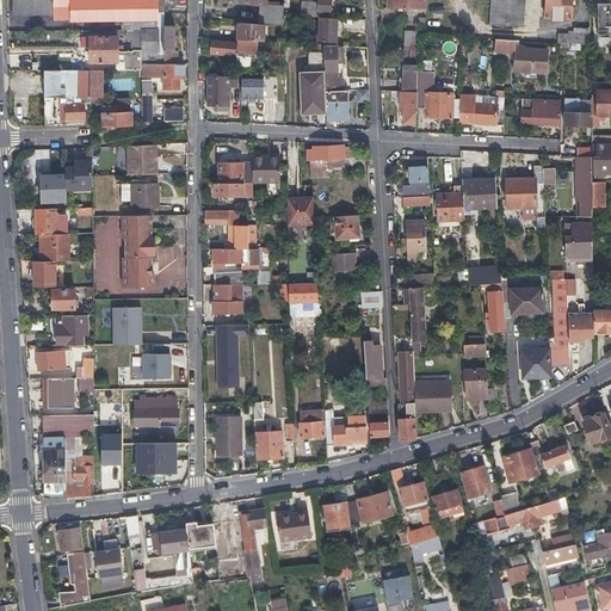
[(12,0),(12,20),(54,19),(53,0),(12,0)]
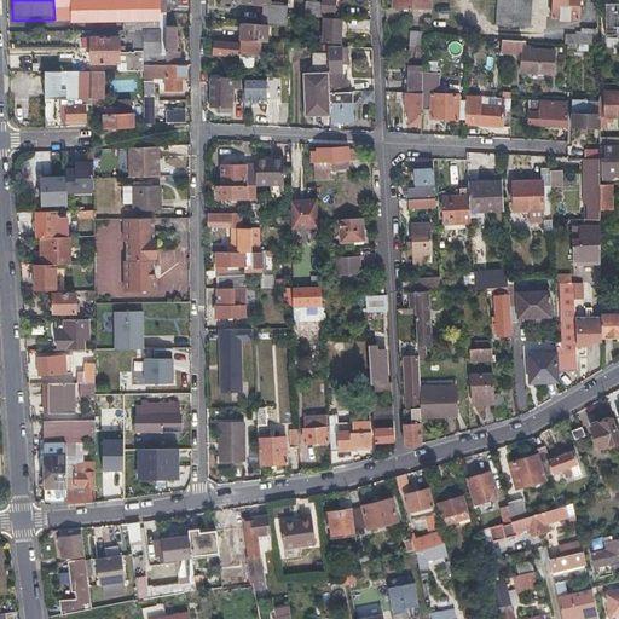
[(53,0),(55,19),(160,18),(158,12),(166,12),(165,0),(53,0)]
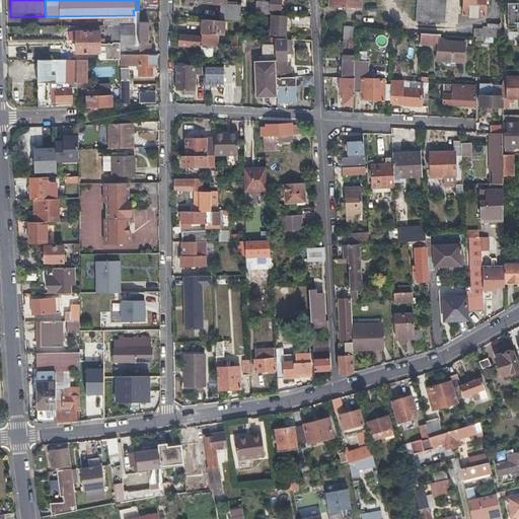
[(280,0),(270,0),(270,13),(272,14),(279,14),(280,0)]
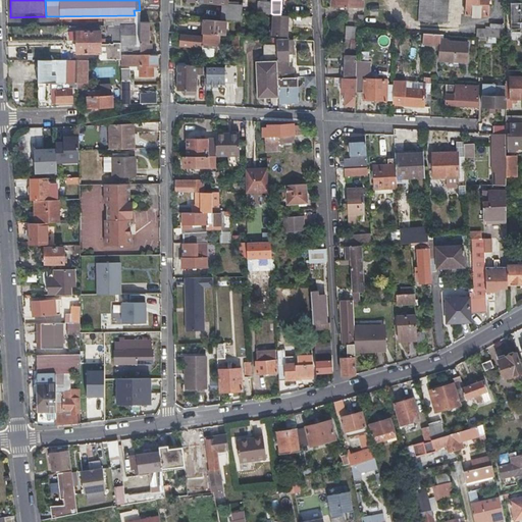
[(447,23),(448,2),(448,0),(418,0),(418,21),(447,23)]
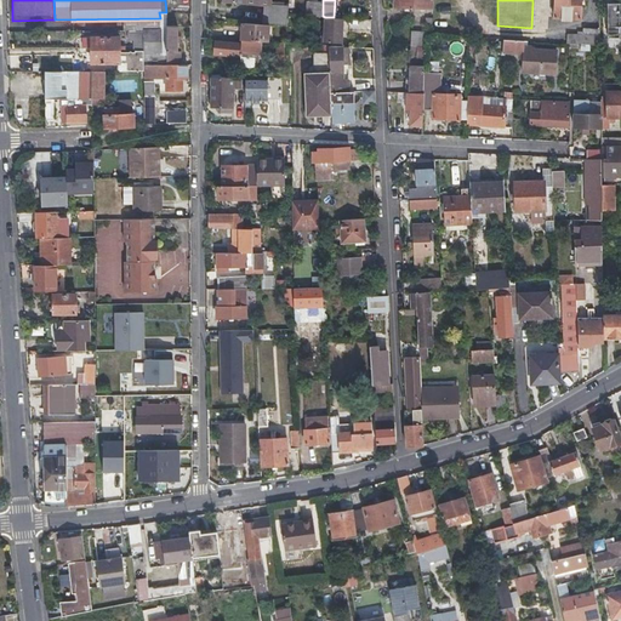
[(554,0),(553,18),(580,18),(580,0),(554,0)]
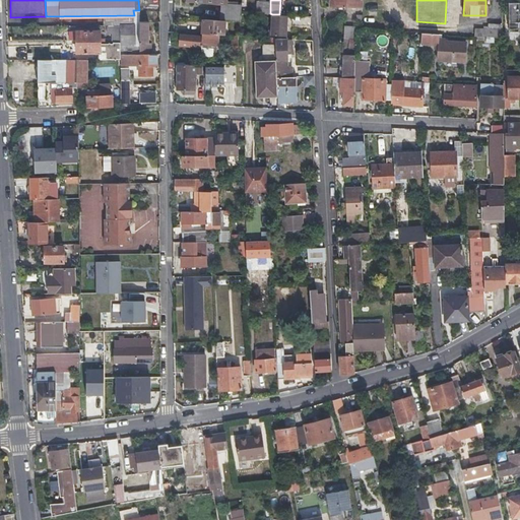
[(518,30),(519,30),(519,1),(508,2),(509,22),(517,21),(518,30)]
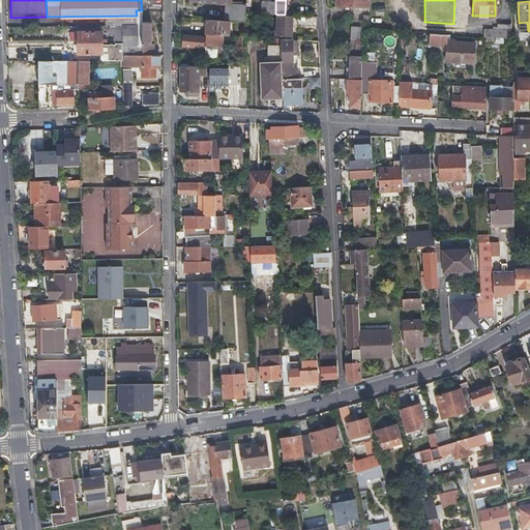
[(225,6),(224,21),(229,21),(244,22),(246,8),(225,6)]
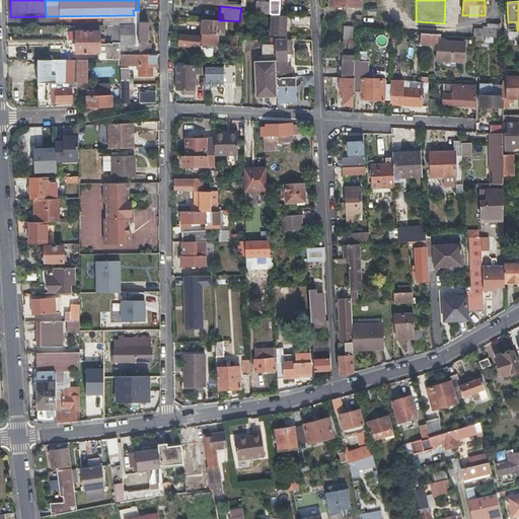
[(287,15),(279,14),(272,14),(270,34),(285,35),(287,15)]
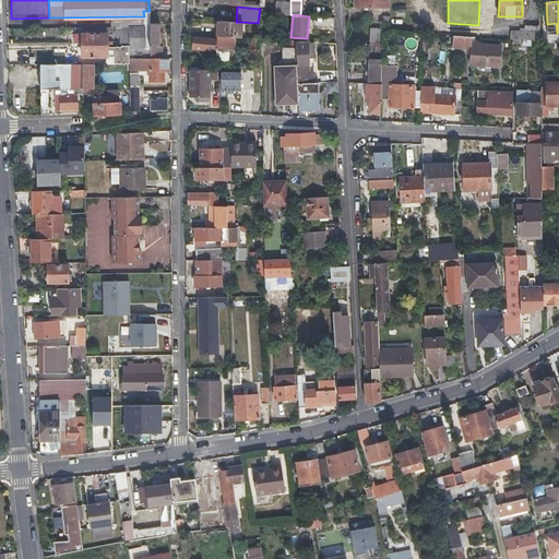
[(216,21),(215,35),(233,36),(240,37),(241,22),(236,22),(216,21)]
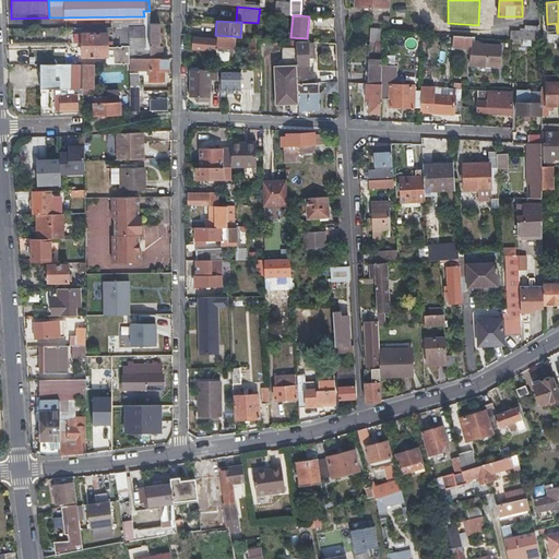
[(149,56),(162,57),(162,46),(159,45),(159,22),(150,22),(149,48),(149,56)]
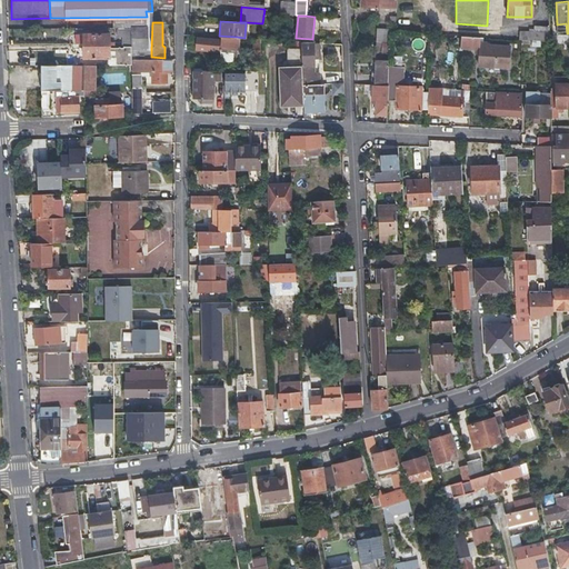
[(131,63),(131,57),(130,26),(116,27),(117,35),(122,35),(122,46),(109,47),(109,43),(115,43),(115,40),(109,41),(109,32),(83,33),(83,57),(109,57),(109,63),(131,63)]
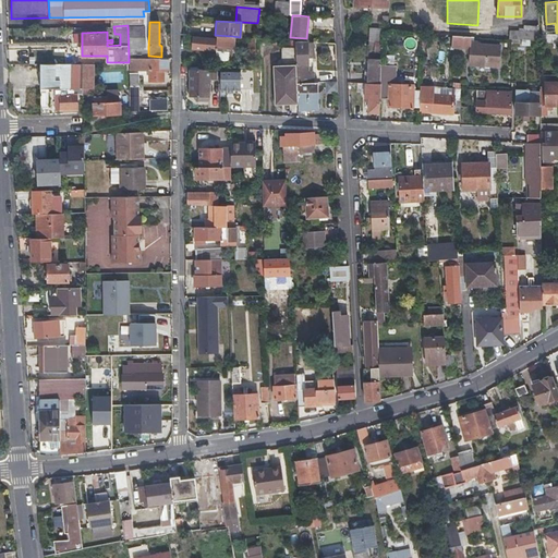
[(129,56),(148,56),(148,48),(143,48),(143,25),(128,25),(129,56)]
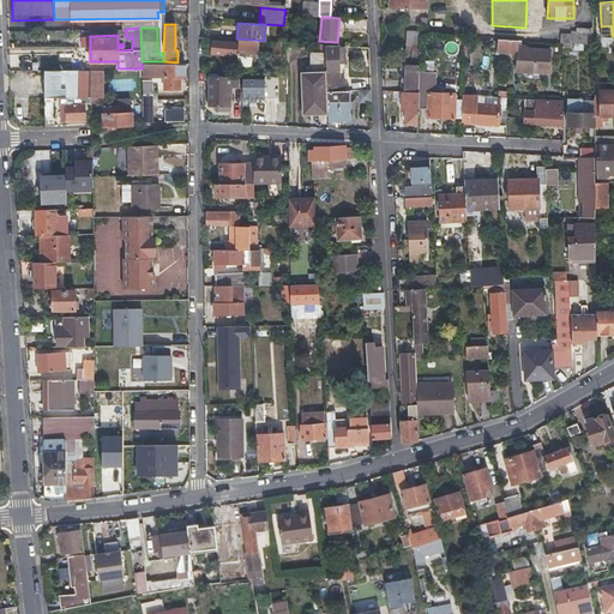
[(593,29),(584,29),(575,28),(575,34),(559,32),(559,42),(593,44),(593,29)]
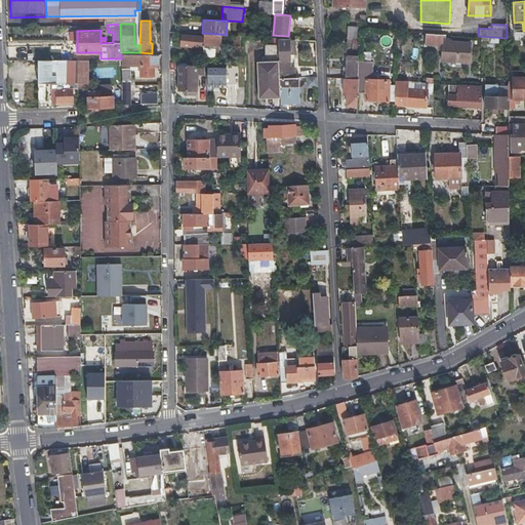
[(360,29),(357,29),(354,29),(354,40),(352,40),(351,49),(359,49),(360,29)]
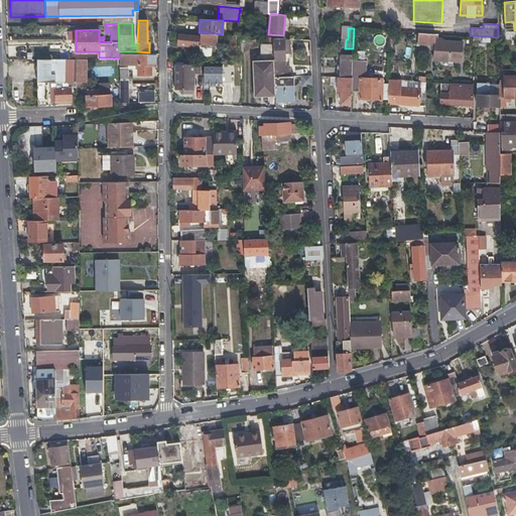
[(435,43),(434,51),(434,59),(460,60),(461,41),(436,39),(437,33),(417,31),(417,41),(435,43)]
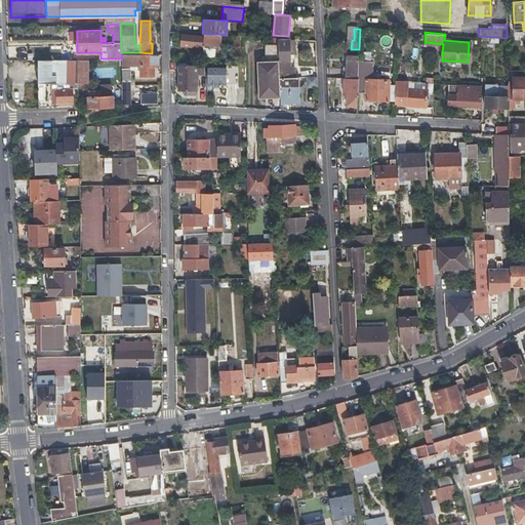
[(217,52),(218,50),(218,34),(202,33),(202,36),(182,35),(180,46),(202,47),(202,50),(203,51),(204,53),(205,54),(206,55),(209,56),(211,56),(212,56),(214,55),(215,54),(216,53),(217,52)]
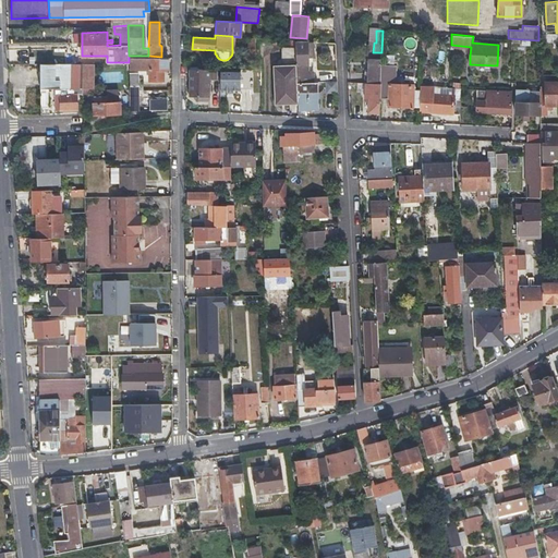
[(296,83),(313,82),(312,70),(307,71),(307,64),(312,64),(312,40),(295,40),(295,46),(296,65),(296,83)]
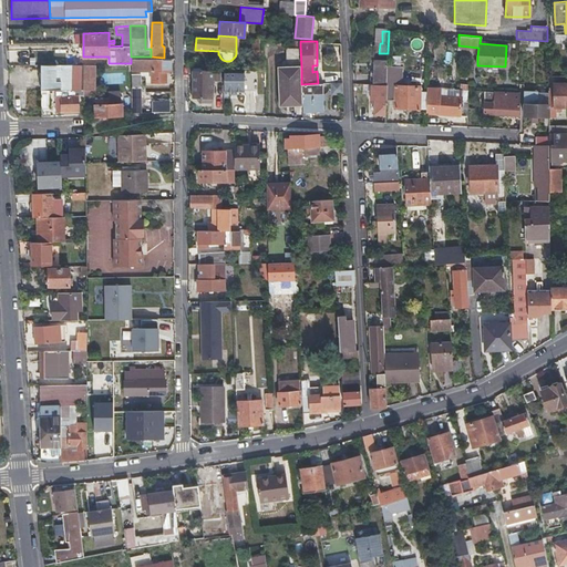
[(299,66),(301,66),(300,47),(281,47),(281,65),(279,65),(279,102),(300,103),(299,66)]
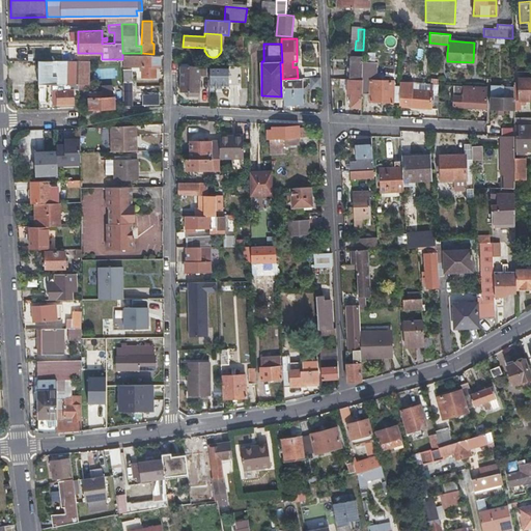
[(141,53),(122,53),(122,59),(122,65),(132,65),(132,62),(139,62),(139,68),(142,68),(142,76),(154,76),(154,65),(159,65),(159,54),(154,54),(141,53)]
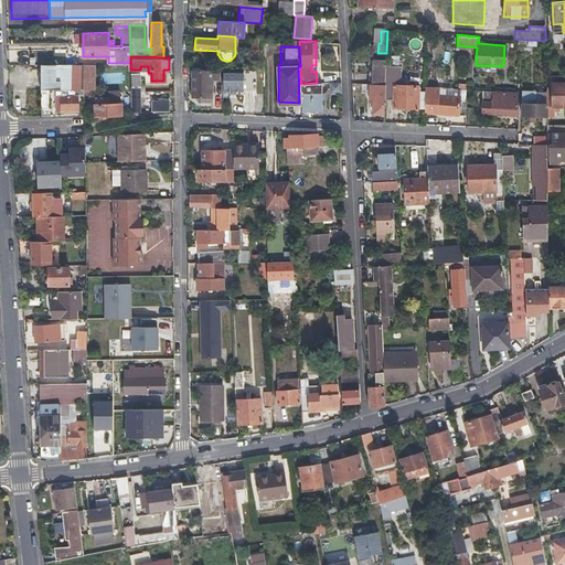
[(368,83),(370,83),(385,83),(386,57),(373,56),(372,72),(369,72),(368,83)]
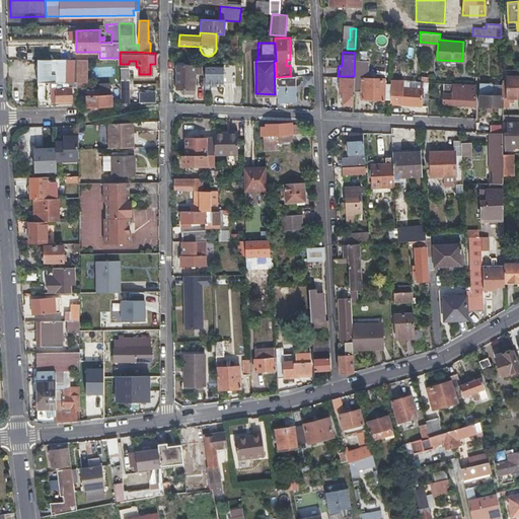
[(75,82),(86,82),(87,59),(59,59),(35,59),(35,82),(43,82),(75,82)]
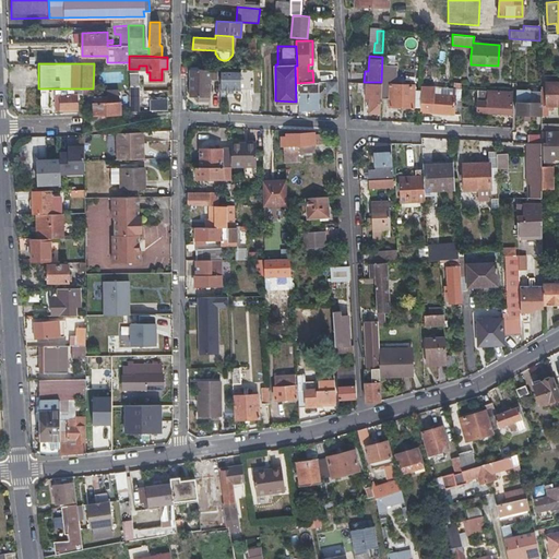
[(198,96),(207,96),(209,96),(209,79),(216,79),(216,69),(190,69),(189,96),(198,96)]
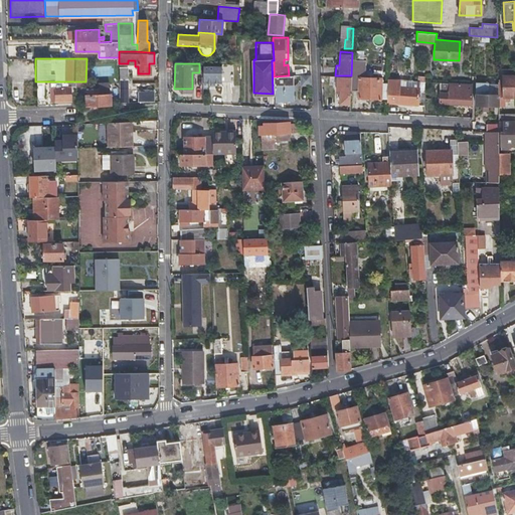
[(238,63),(213,63),(203,63),(203,82),(208,82),(208,86),(215,86),(215,82),(231,83),(231,79),(239,79),(238,63)]
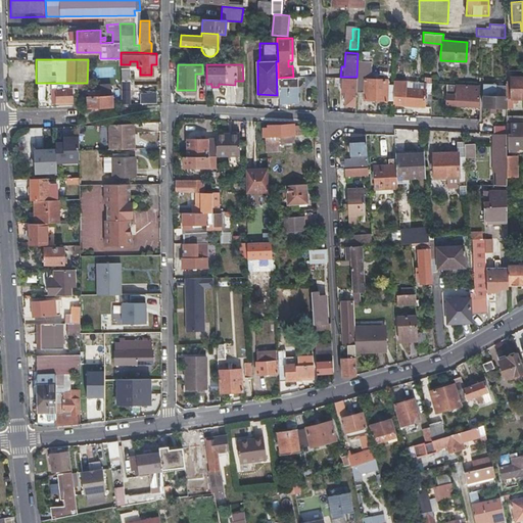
[(122,102),(127,102),(131,102),(130,67),(121,67),(122,102)]
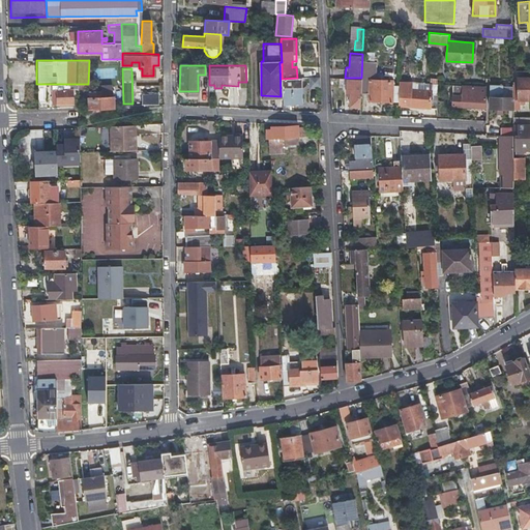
[(320,87),(320,77),(307,78),(308,88),(320,87)]
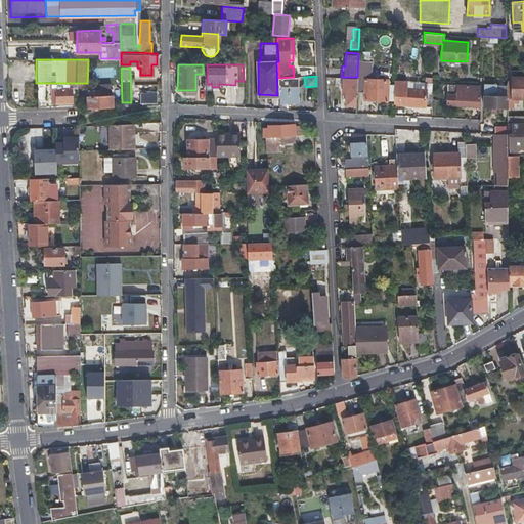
[(299,77),(294,77),(278,78),(279,101),(299,101),(299,77)]
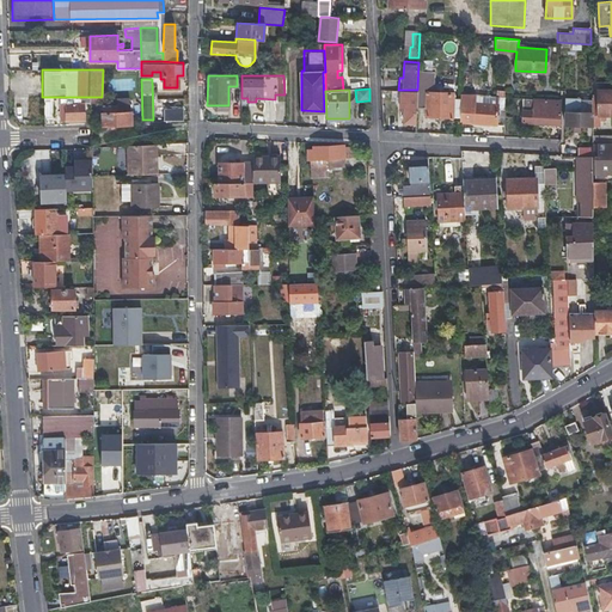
[(416,122),(417,106),(417,91),(417,90),(401,90),(401,106),(404,106),(404,122),(416,122)]
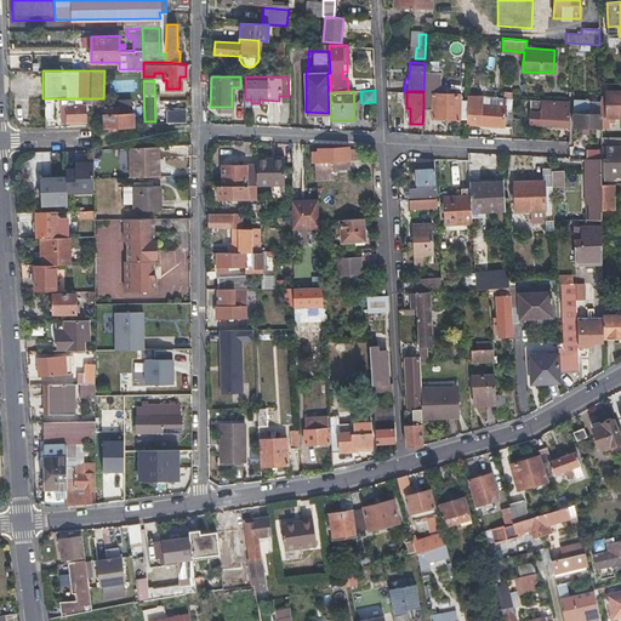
[(433,118),(466,118),(466,100),(457,100),(459,93),(423,92),(423,108),(432,109),(433,118)]
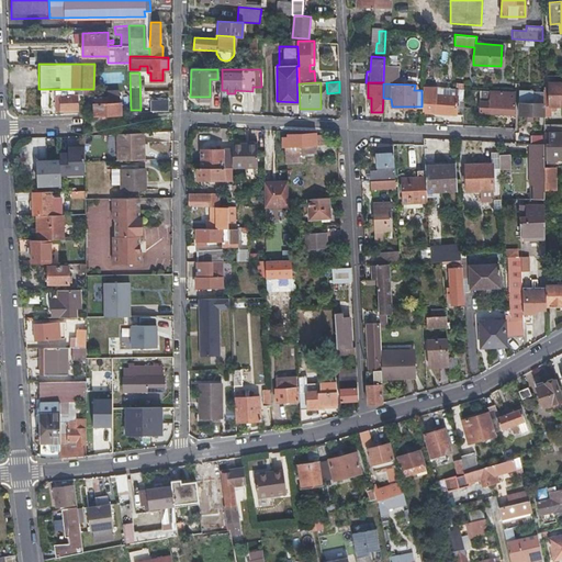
[(422,90),(422,107),(422,112),(462,114),(463,89),(450,87),(423,86),(422,90)]
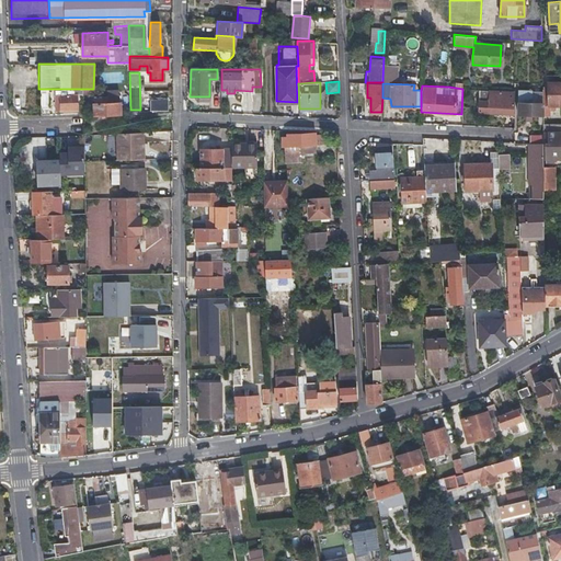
[(76,94),(73,94),(71,95),(70,90),(54,91),(55,111),(77,111),(77,106),(76,94)]
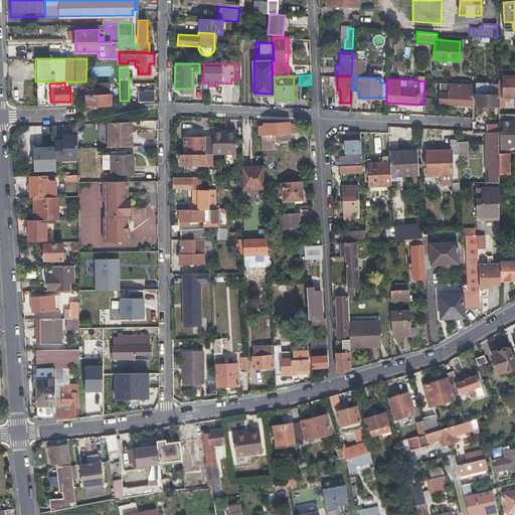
[(109,94),(108,88),(108,82),(97,82),(98,88),(86,89),(86,95),(84,95),(86,114),(113,113),(113,105),(111,105),(111,94),(109,94)]
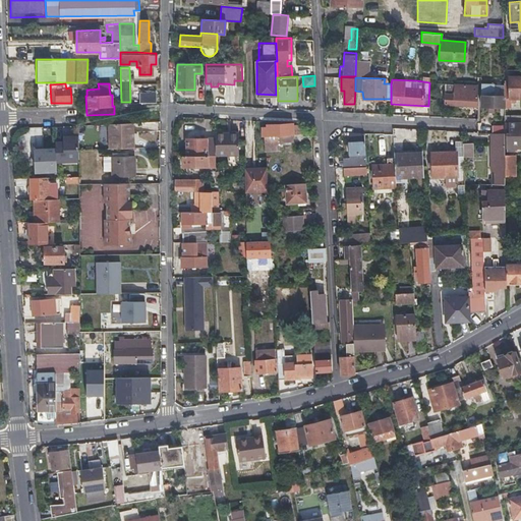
[(471,83),(463,83),(454,83),(454,94),(446,93),(445,104),(476,105),(476,91),(471,90),(471,83)]
